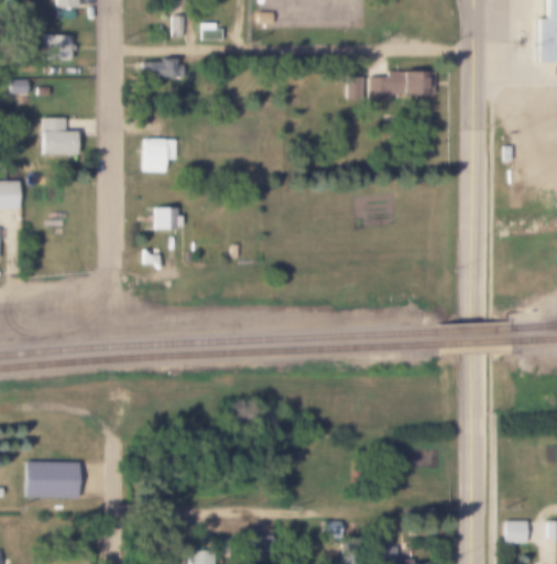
[(556,62),(536,62),(536,20),(545,20),(545,0),(556,0),(556,62)]
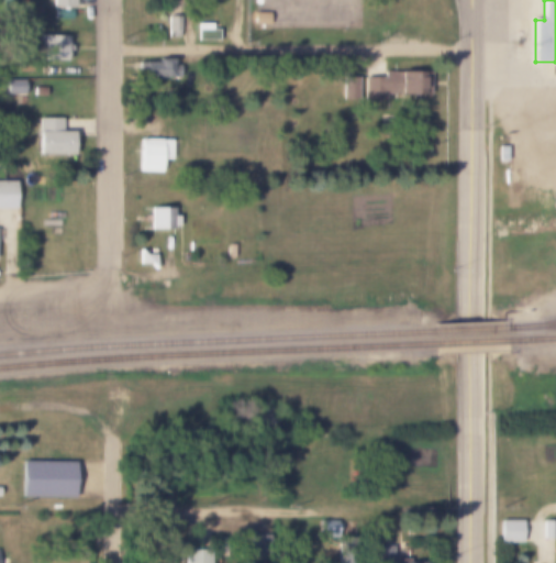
[(78,8),(60,8),(60,19),(78,19),(78,8)]
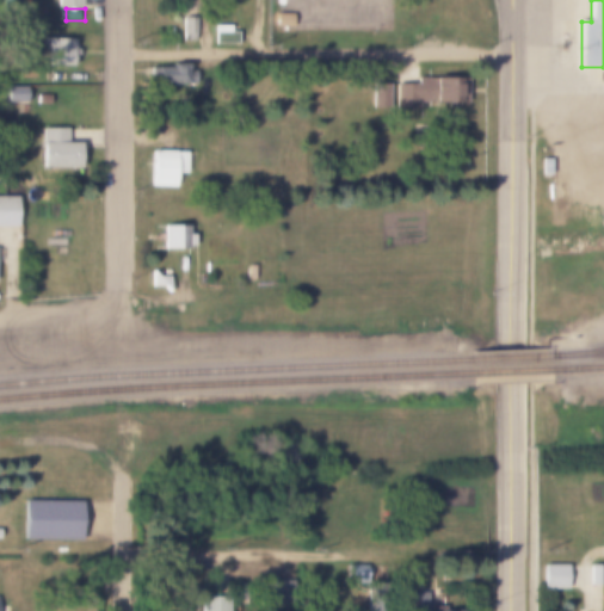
[(203,18),(203,42),(189,42),(189,18),(203,18)]
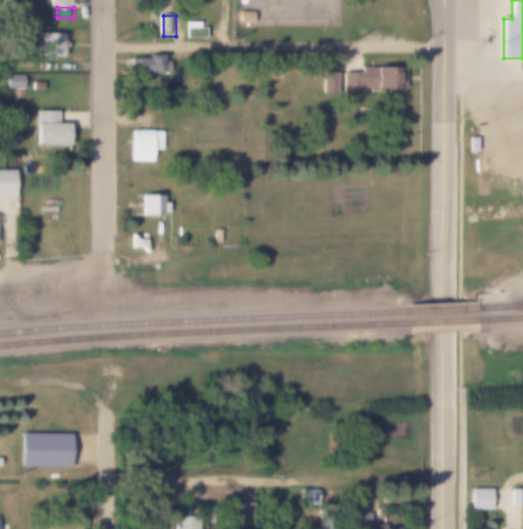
[(204,21),(204,27),(210,27),(210,37),(191,37),(191,21),(204,21)]
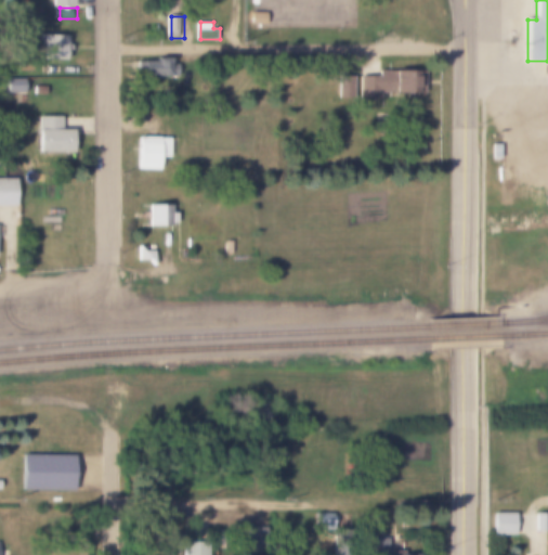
[(73,43),(75,43),(75,52),(73,52),(73,59),(44,59),(44,35),(73,35),(73,43)]
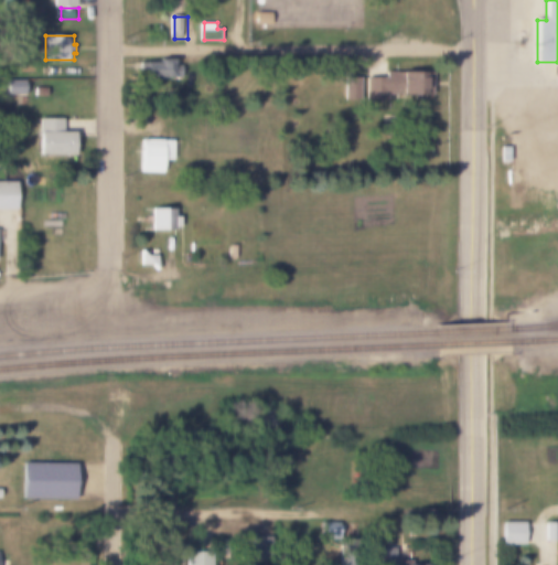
[(179,65),(185,65),(185,77),(149,77),(149,62),(162,62),(162,59),(179,59),(179,65)]
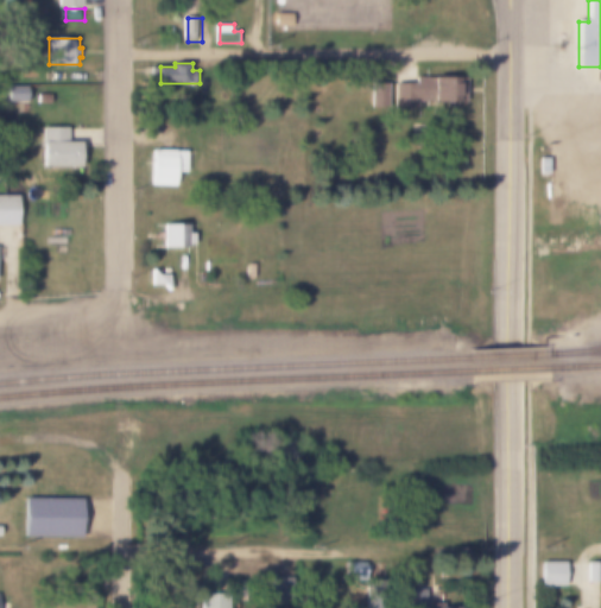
[(421,102),(421,108),(397,108),(397,83),(419,83),(419,77),(469,77),(469,102),(421,102)]
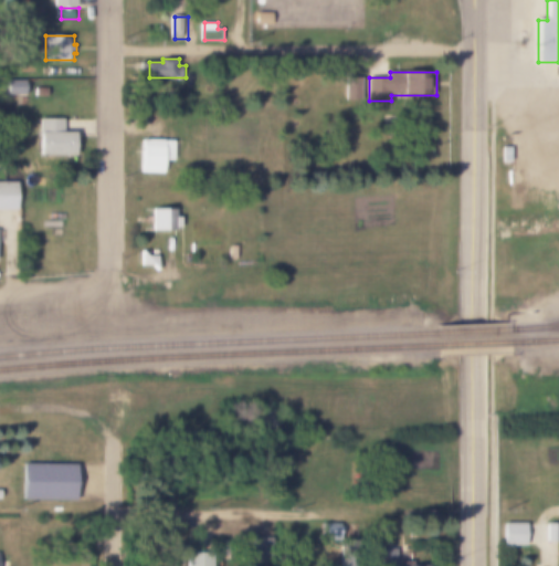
[(365,77),(365,97),(349,97),(349,77),(365,77)]
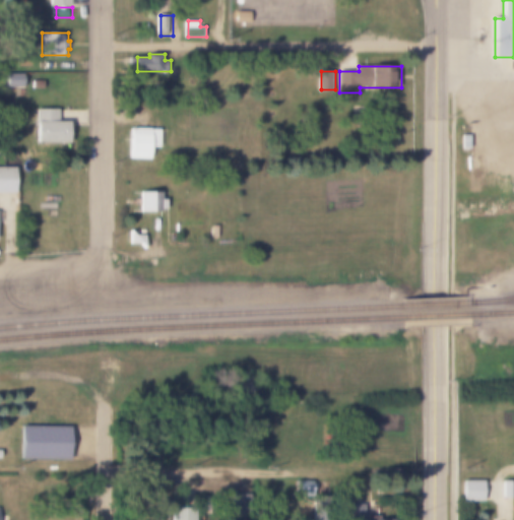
[(72,138),(77,138),(77,149),(63,149),(63,142),(40,142),(40,109),(62,109),(62,121),(72,121),(72,138)]
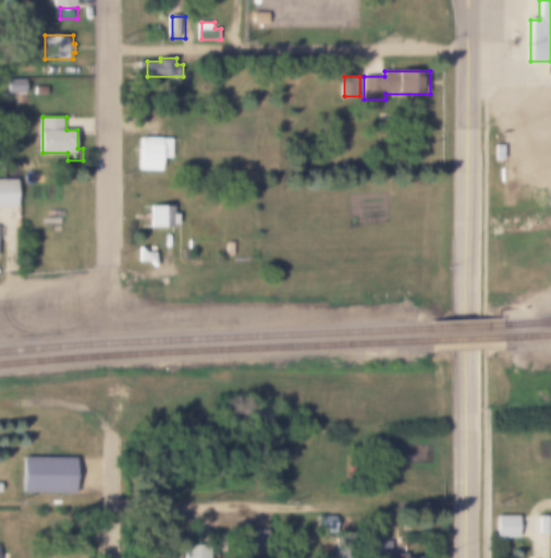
[(145,137),(176,138),(175,158),(164,157),(164,171),(144,170),(145,137)]
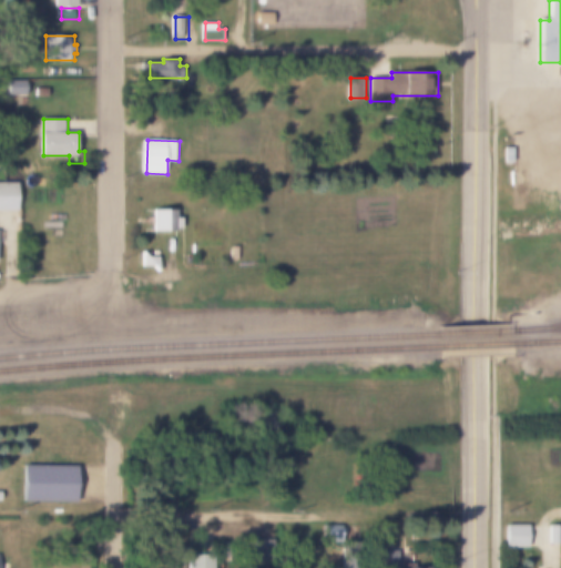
[(42,176),(52,176),(52,188),(42,188),(42,176)]
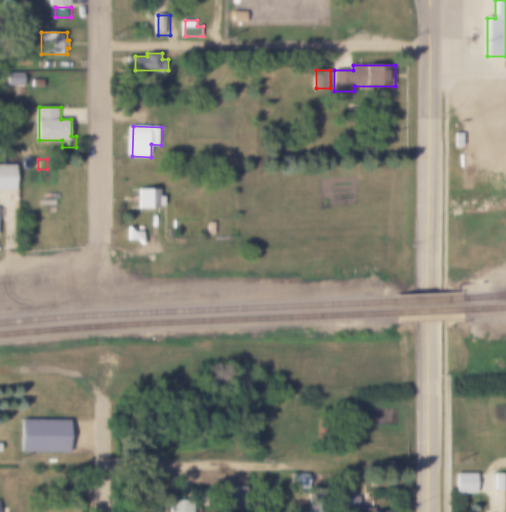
[(0,164),(18,164),(18,188),(0,188),(0,164)]
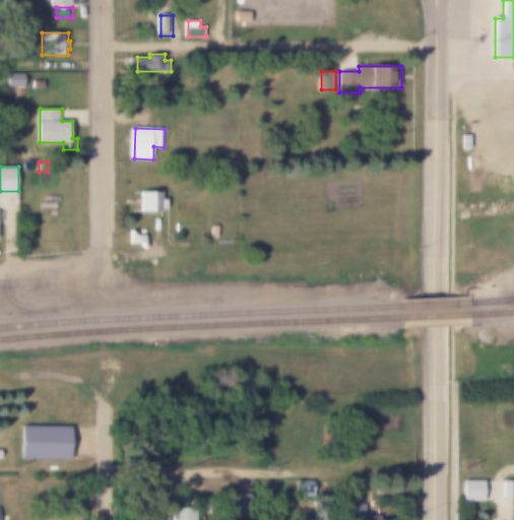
[(165,192),(165,199),(170,199),(170,211),(144,211),(144,192),(165,192)]
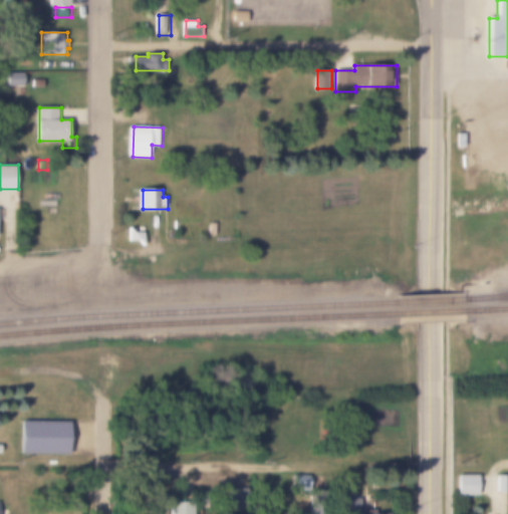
[(147,233),(147,245),(143,240),(132,240),(132,228),(136,233),(147,233)]
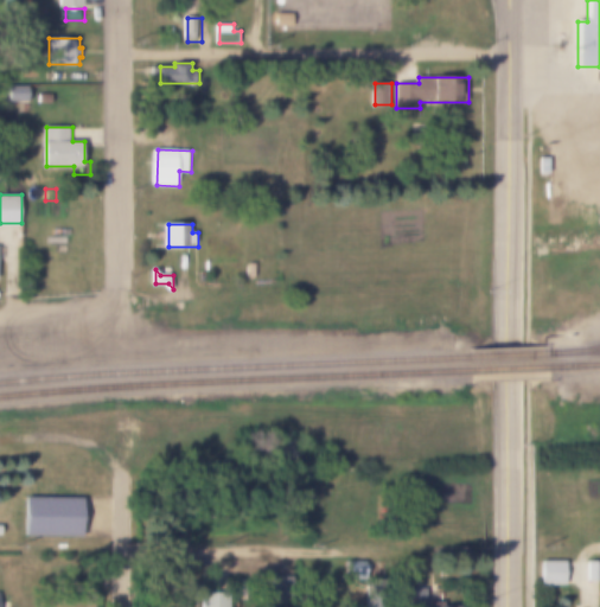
[(29,497),(85,497),(85,536),(29,536),(29,497)]
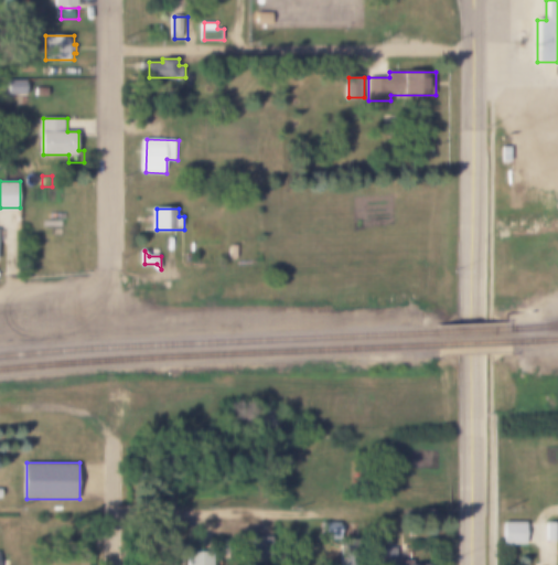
[(344,522),(344,540),(322,540),(322,522),(344,522)]
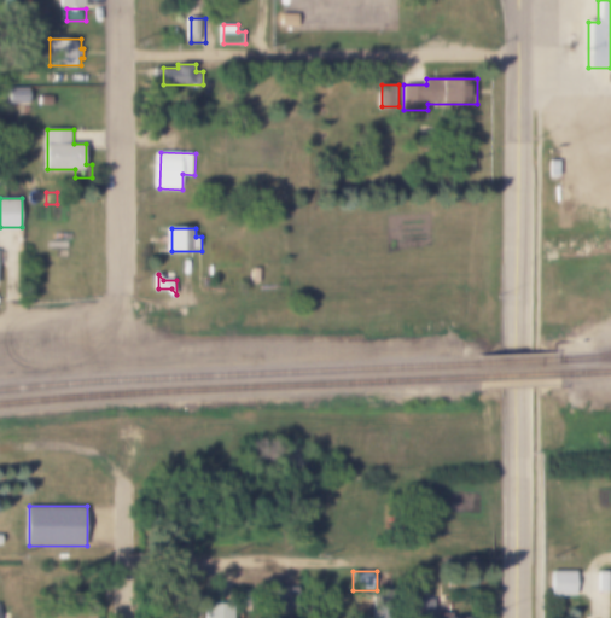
[(579,571),(579,595),(553,595),(553,571),(579,571)]
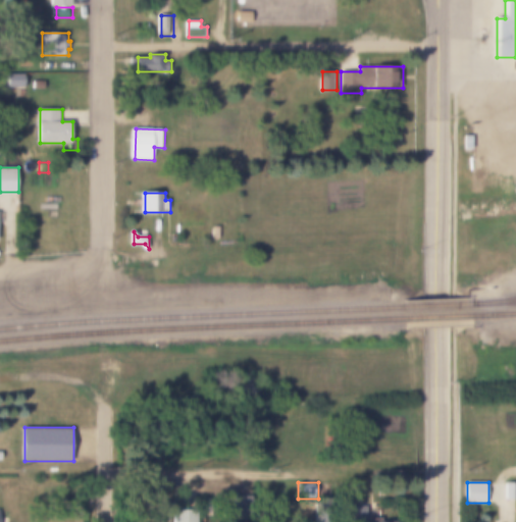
[(209,496),(254,496),(254,518),(209,518),(209,496)]
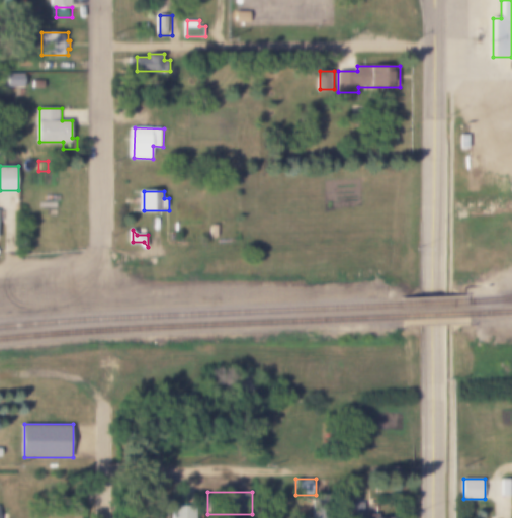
[(317,517),(317,494),(332,494),(332,517),(317,517)]
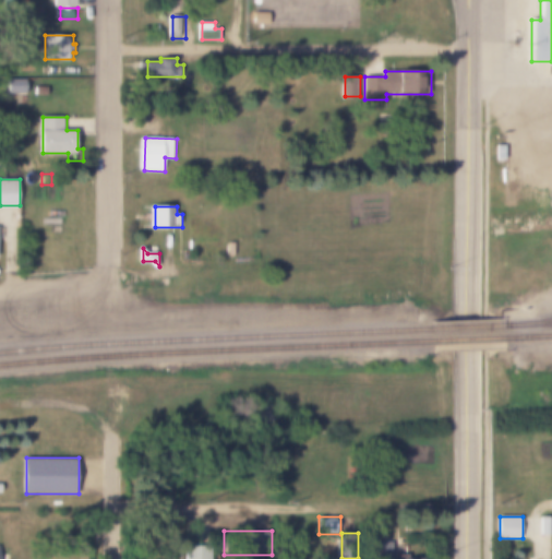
[(394,543),(394,558),(378,558),(378,543),(394,543)]
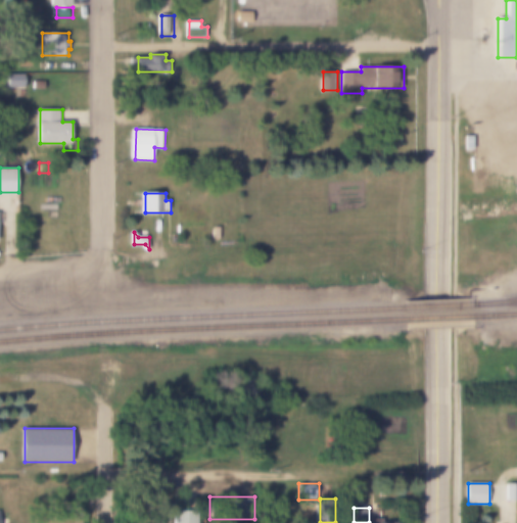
[(198,510),(198,522),(177,522),(177,510),(198,510)]
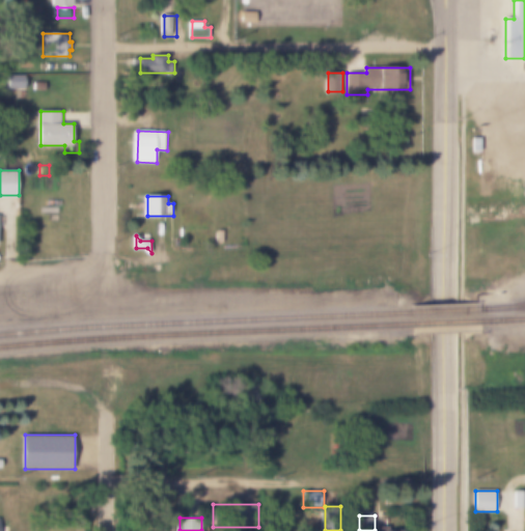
All buildings are outlined.
